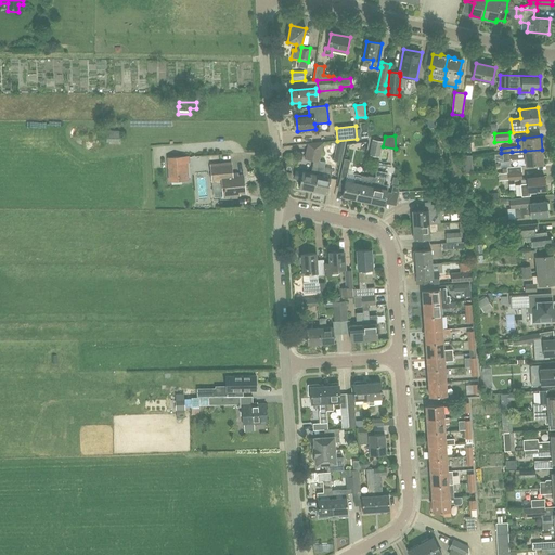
[(379,157),(383,142),(372,140),(369,155),(379,157)]
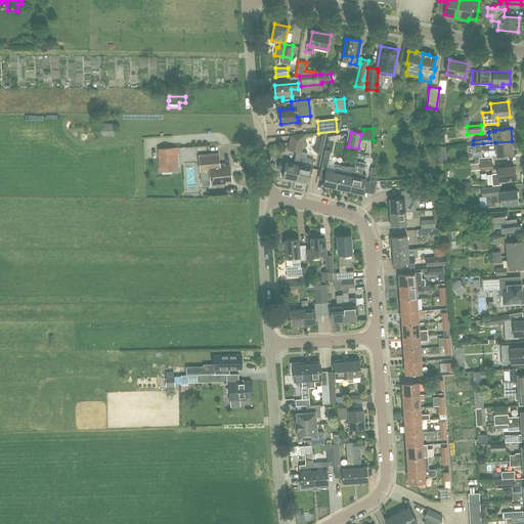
[(321,154),(325,135),(318,133),(314,151),(321,154)]
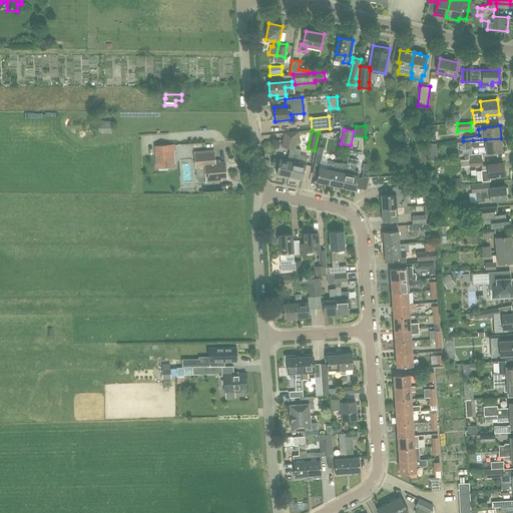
[(290,176),(295,154),(296,147),(299,131),(286,133),(287,140),(285,140),(284,140),(283,147),(291,148),(288,160),(274,157),(273,165),(279,166),(277,173),(278,175),(284,176),(285,175),(290,176)]
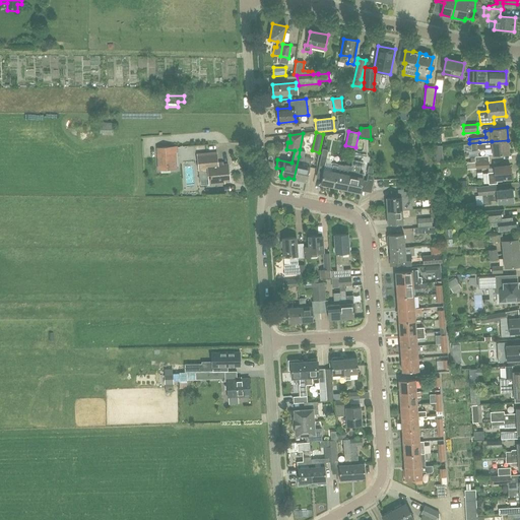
[(360,154),(370,154),(370,140),(361,140),(360,154)]
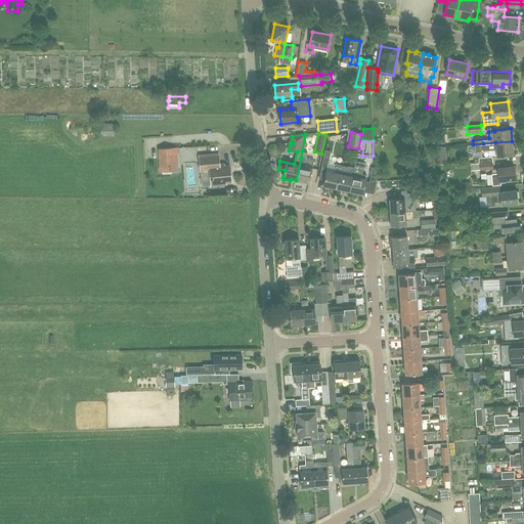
[(496,150),(496,157),(513,156),(512,141),(495,142),(483,143),(483,145),(483,149),(483,150),(482,150),(483,151),(496,150)]
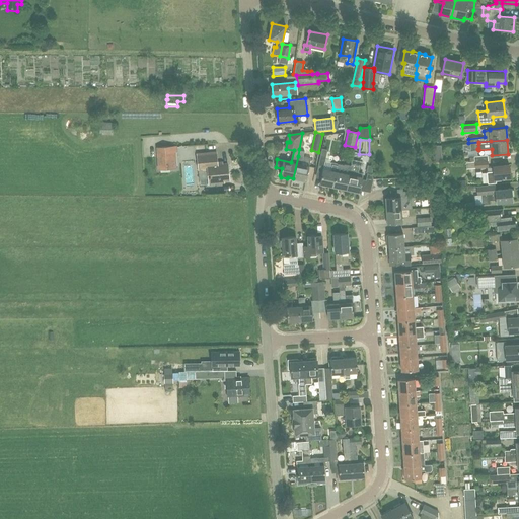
[(158,148),(159,164),(165,164),(166,168),(175,167),(174,152),(176,152),(176,146),(158,148)]
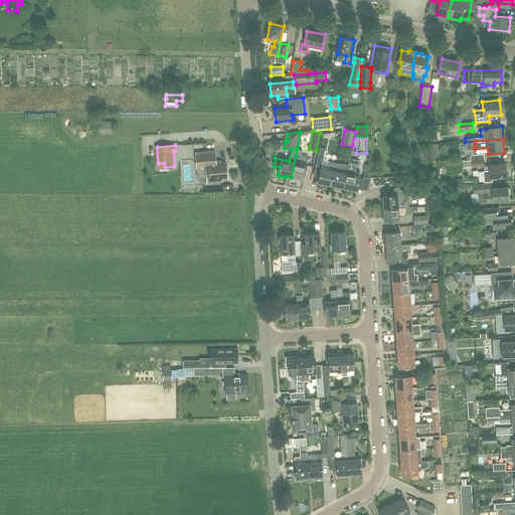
[(432,145),(432,158),(440,157),(440,145),(432,145)]
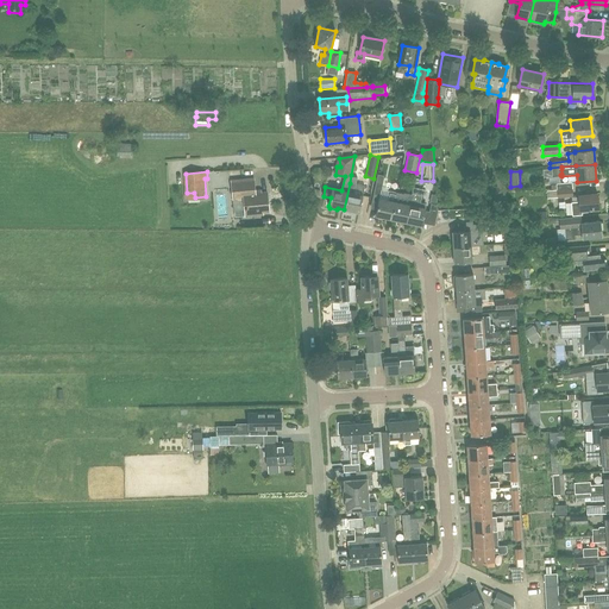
[(242,180),(240,173),(225,175),(227,193),(231,192),(231,200),(244,199),(245,217),(263,214),(263,212),(269,212),(267,193),(261,193),(261,190),(255,192),(253,179),(242,180)]
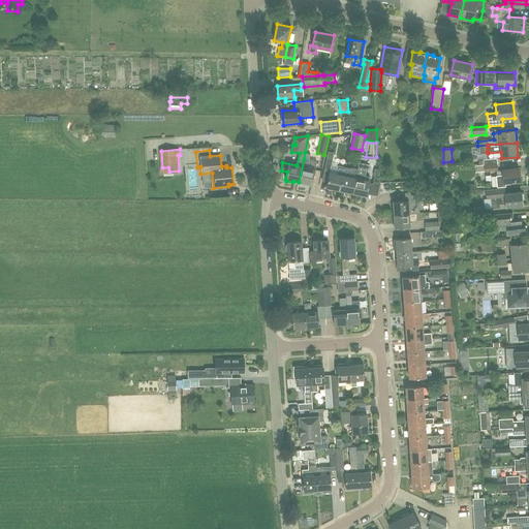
[(330,170),(334,153),(328,152),(324,168),(330,170)]
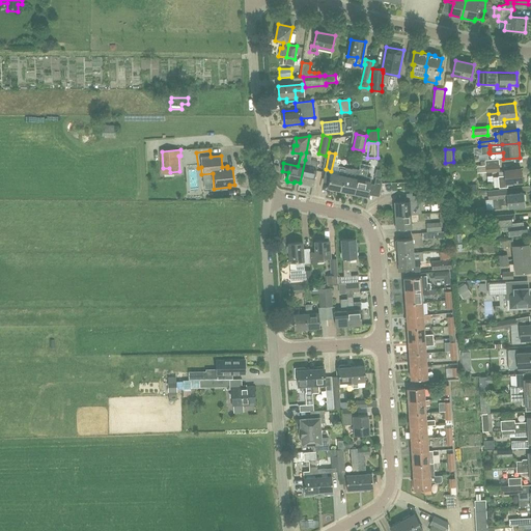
[(305,160),(300,183),(301,185),(307,186),(308,185),(313,186),(318,162),(305,160)]
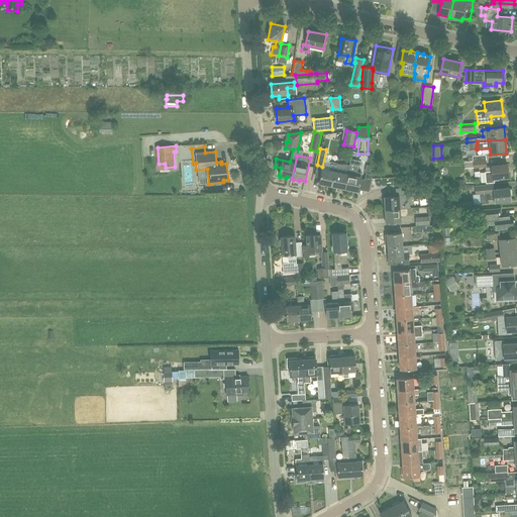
[(345,189),(358,191),(362,177),(360,177),(362,173),(356,172),(357,166),(359,166),(360,161),(350,159),(349,165),(350,165),(347,180),(345,189)]
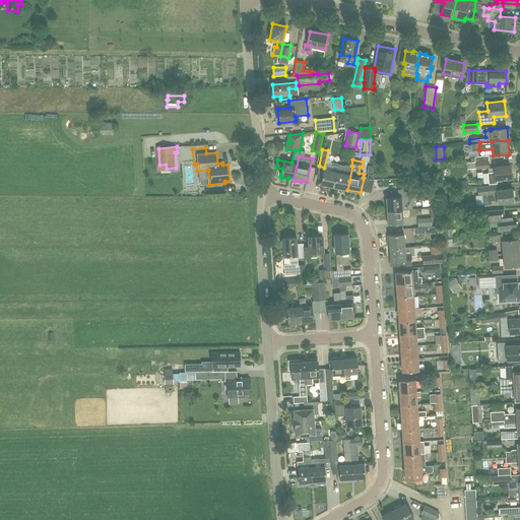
[(489,160),(475,161),(466,163),(467,170),(489,168),(489,160)]
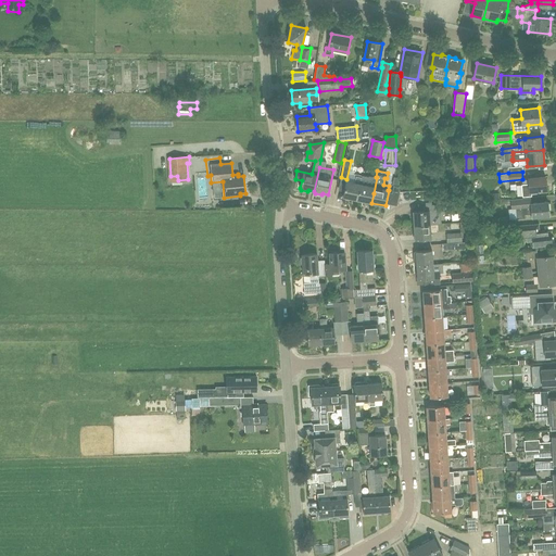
[(357,200),(371,203),(374,193),(377,177),(376,177),(369,176),(368,177),(362,175),(362,178),(357,199),(357,200)]
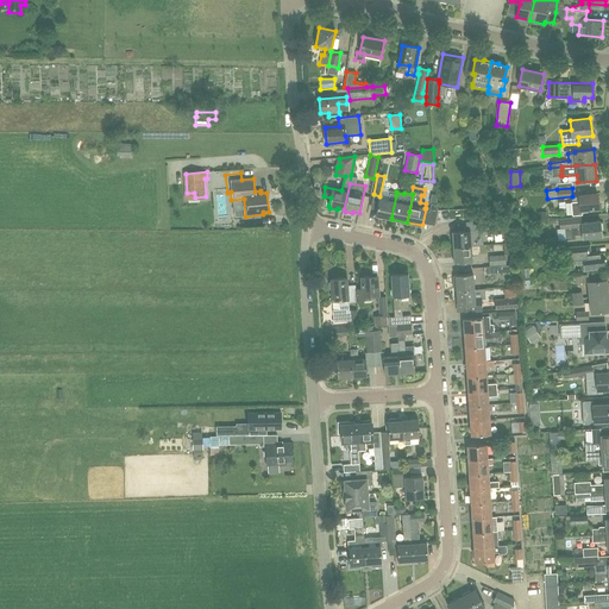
[(388,200),(380,199),(376,215),(391,219),(391,218),(396,195),(389,193),(388,200)]
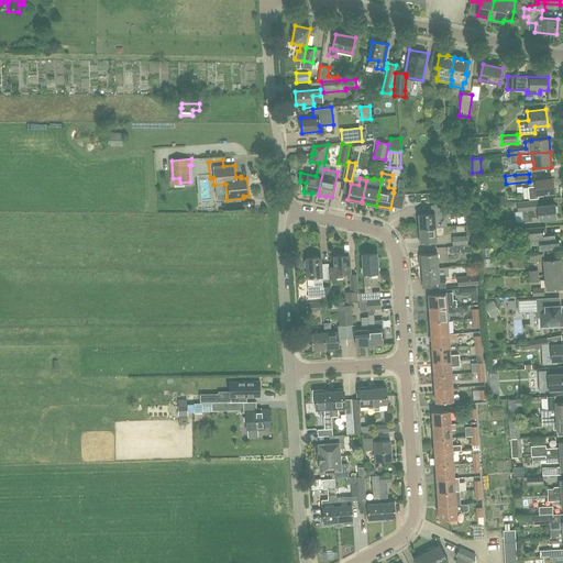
[(529,199),(538,198),(538,195),(553,192),(552,179),(534,180),(536,187),(528,187),(529,199)]
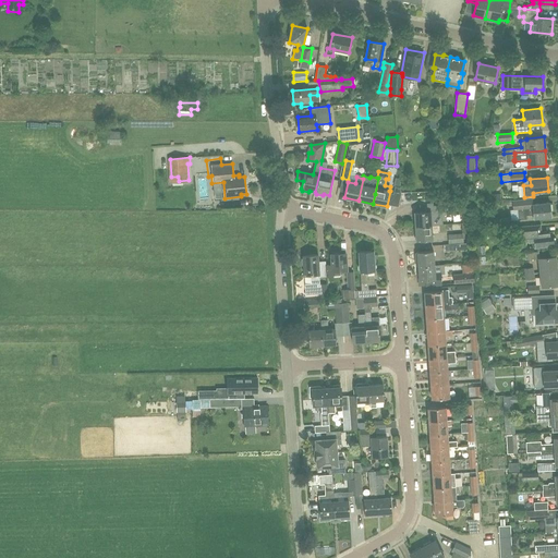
[(512,210),(518,209),(519,220),(526,219),(525,216),(534,215),(534,219),(552,217),(549,203),(533,205),(532,199),(512,202),(512,210)]
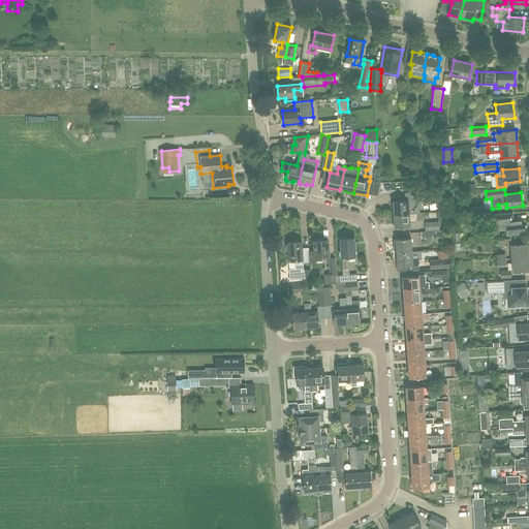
[(394,216),(409,214),(417,214),(417,208),(416,208),(416,203),(428,201),(427,193),(410,194),(410,192),(398,193),(398,201),(393,201),(394,216)]
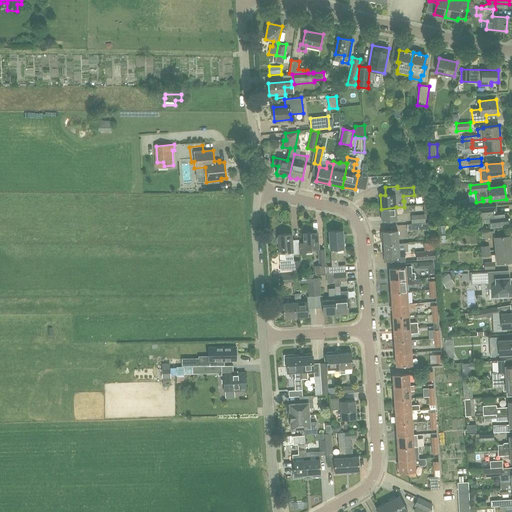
[(490,221),(491,227),(508,225),(507,214),(501,214),(501,213),(496,214),(495,206),(474,209),(476,223),(490,221)]
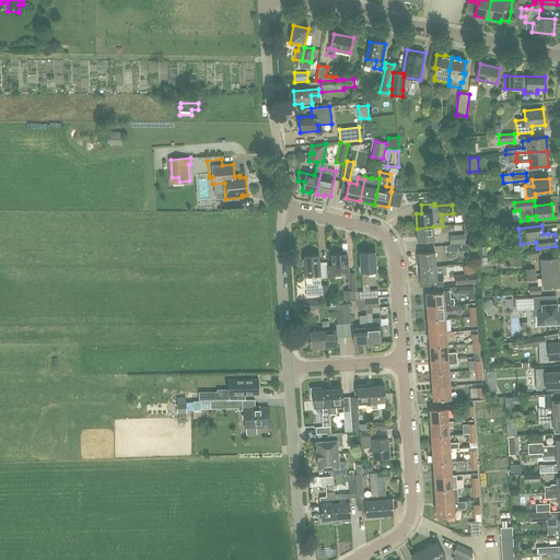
[(433,226),(417,229),(418,243),(434,241),(433,226)]
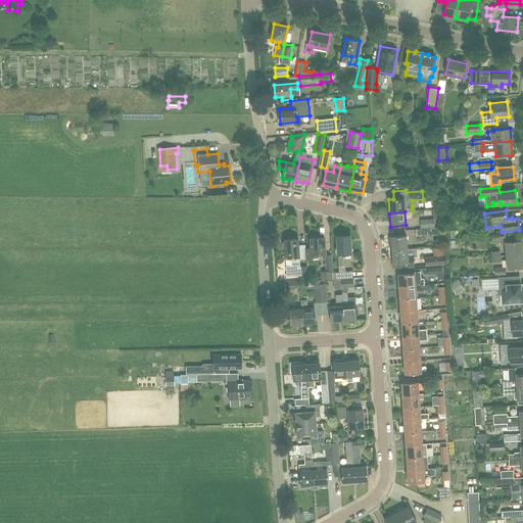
[(433,219),(420,220),(420,229),(434,228),(433,220),(433,219)]
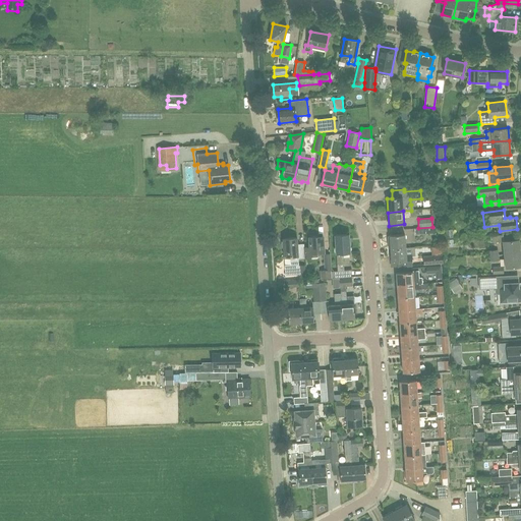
[(339,278),(351,277),(350,270),(344,271),(342,253),(350,253),(349,235),(336,235),(337,253),(336,253),(337,271),(332,272),(333,278),(339,278)]
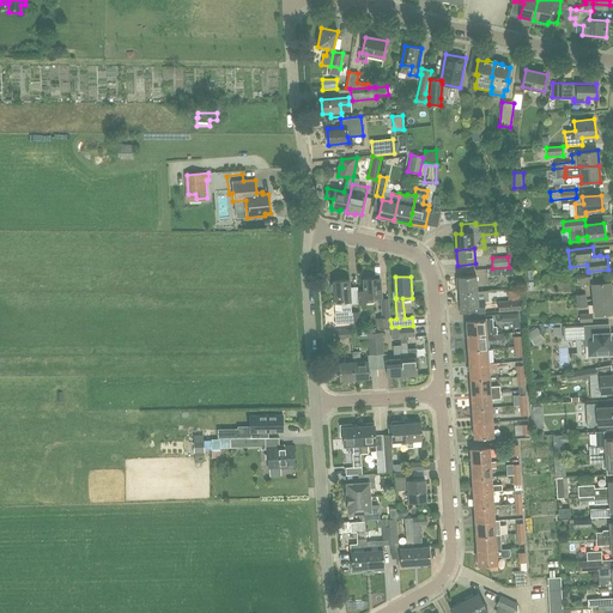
[(460,293),(478,292),(477,277),(459,278),(456,279),(457,292),(460,292),(460,293)]
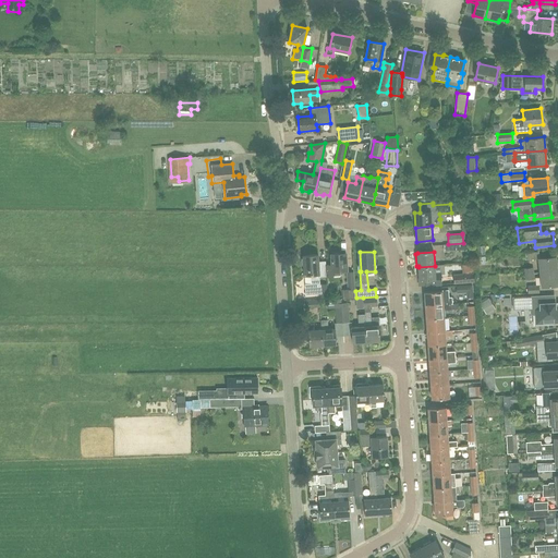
[(541,274),(557,270),(556,256),(540,258),(538,252),(525,253),(525,261),(538,259),(541,274)]
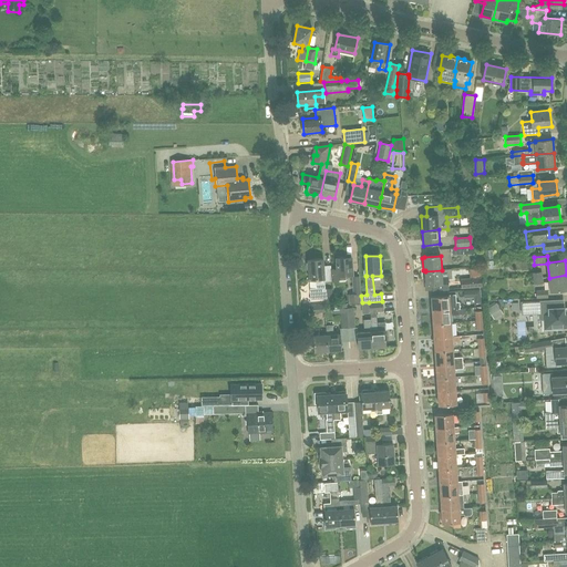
[(344,281),(344,280),(346,280),(346,276),(353,275),(352,257),(337,258),(338,269),(331,269),(332,281),(338,280),(338,281),(344,281)]
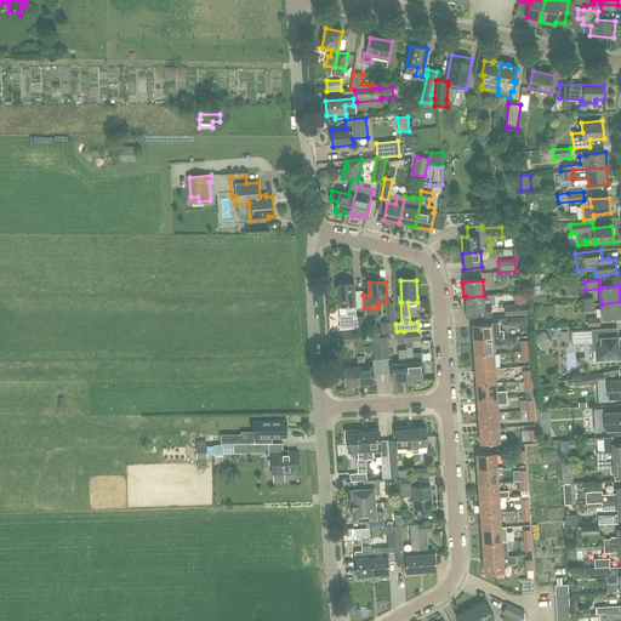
[(357,313),(354,284),(337,284),(339,307),(345,306),(346,315),(339,315),(340,329),(355,328),(355,334),(364,334),(363,317),(357,317),(355,313),(357,313)]
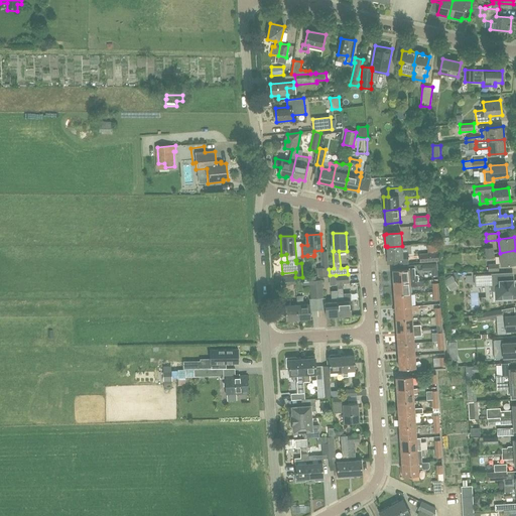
[(402,246),(387,247),(388,260),(393,260),(394,264),(409,263),(408,252),(403,252),(402,246)]
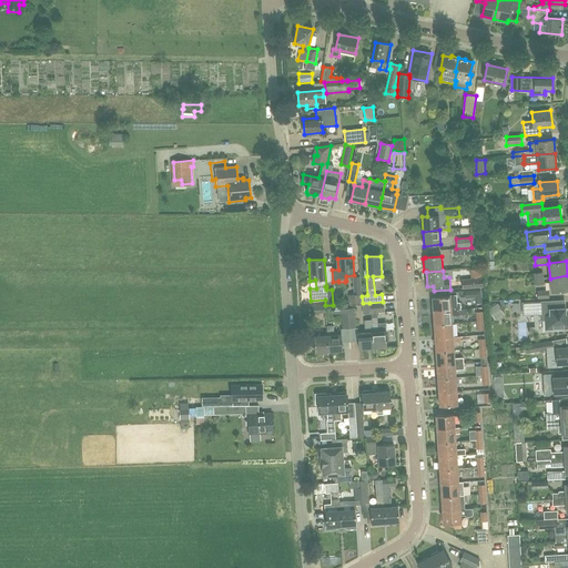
[(567,280),(567,275),(550,279),(551,292),(567,290),(567,280)]
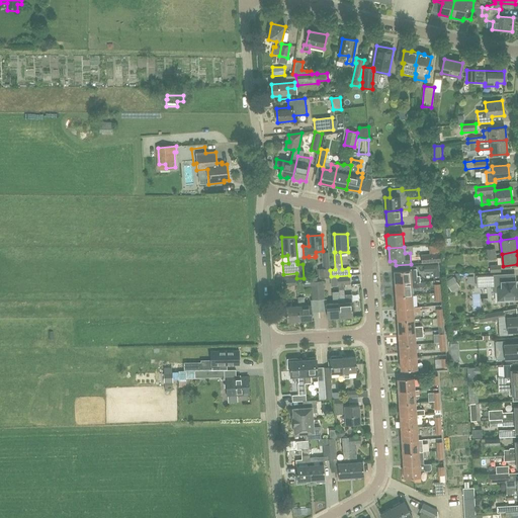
[(331,276),(330,270),(329,270),(328,252),(321,253),(322,269),(318,269),(319,277),(331,276)]
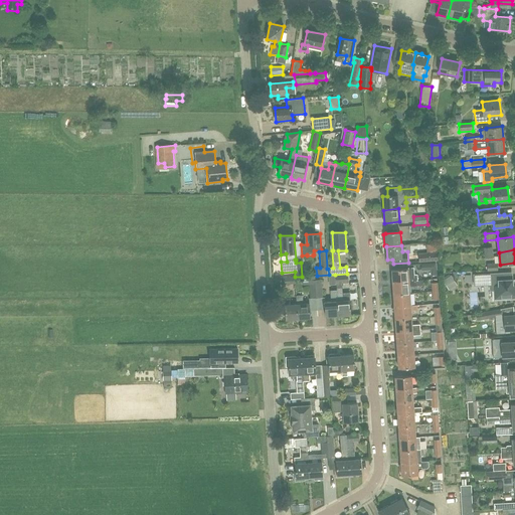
[(418,262),(438,261),(437,251),(417,253),(418,262)]
